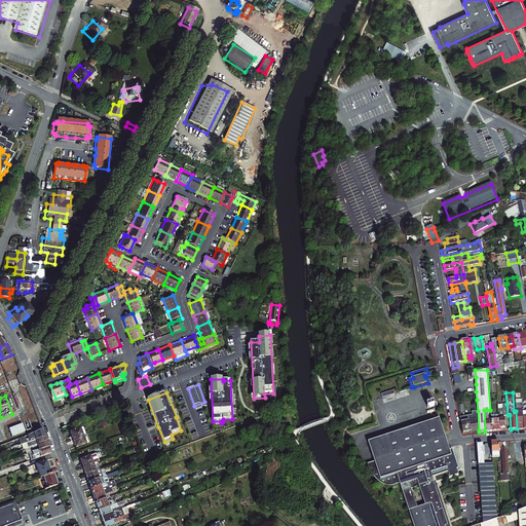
[(518,429),(524,428),(523,418),(523,410),(522,403),(516,404),(518,429)]
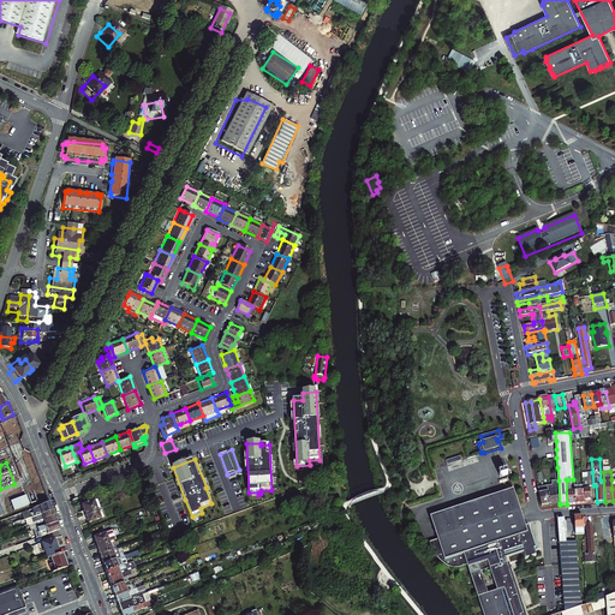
[(538,488),(542,507),(560,503),(559,481),(551,482),(553,485),(538,488)]
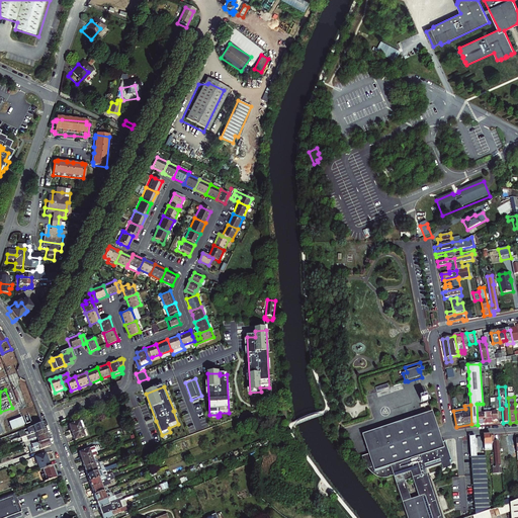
[(394,477),(408,517),(444,517),(430,476),(452,467),(450,462),(452,461),(445,443),(443,443),(433,412),(362,435),(369,454),(362,457),(364,462),(367,467),(368,470),(371,473),(374,476),(377,477),(381,479),(387,479),(394,477)]
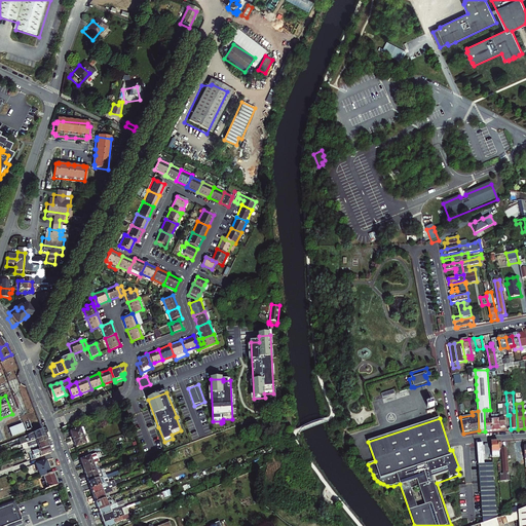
[(491,420),(492,430),(500,430),(499,420),(494,420),(491,420)]
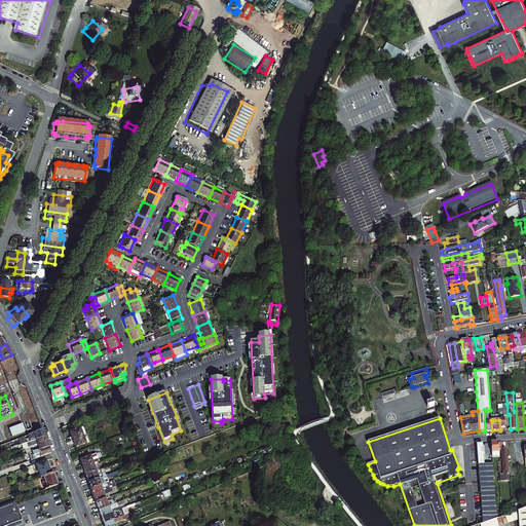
[(21,422),(8,427),(11,436),(24,430),(21,422)]
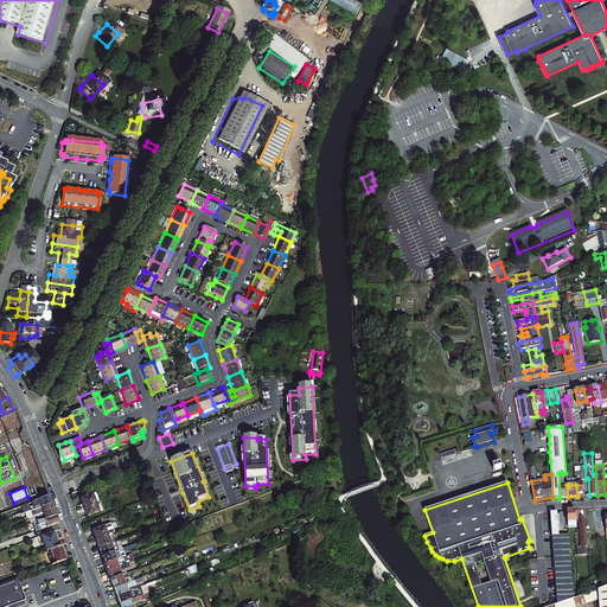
[(78,497),(82,506),(94,502),(97,500),(94,491),(78,497)]
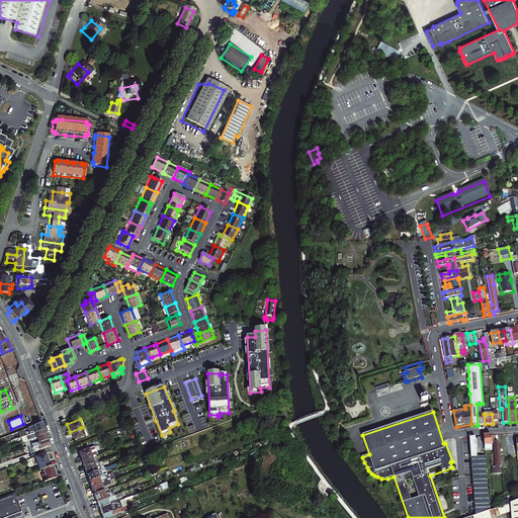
[(34,428),(35,430),(45,428),(41,421),(29,425),(30,429),(34,428)]
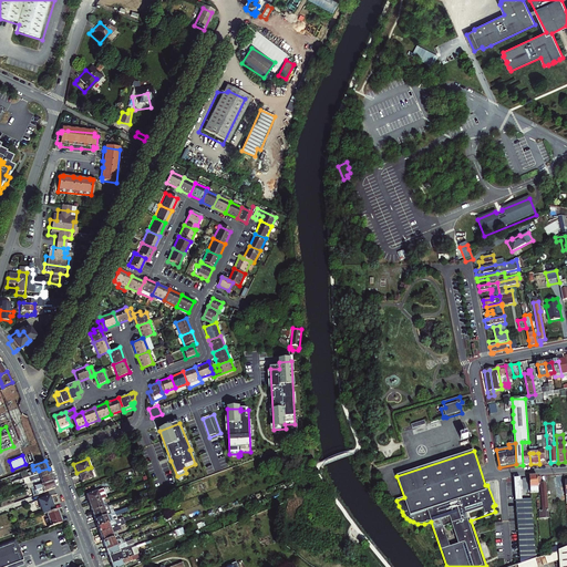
[(88,468),(76,473),(80,481),(91,476),(88,468)]
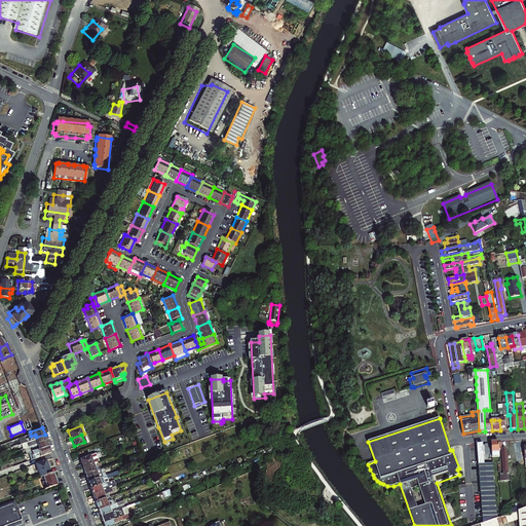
[(46,439),(37,441),(33,443),(35,448),(49,444),(46,439)]
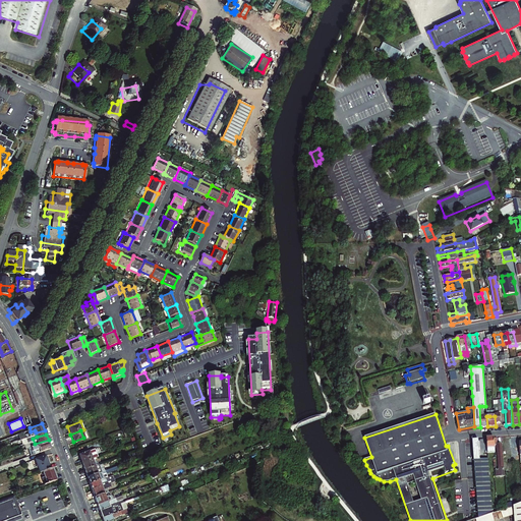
[(494,438),(486,439),(487,453),(495,452),(495,445),(494,438)]
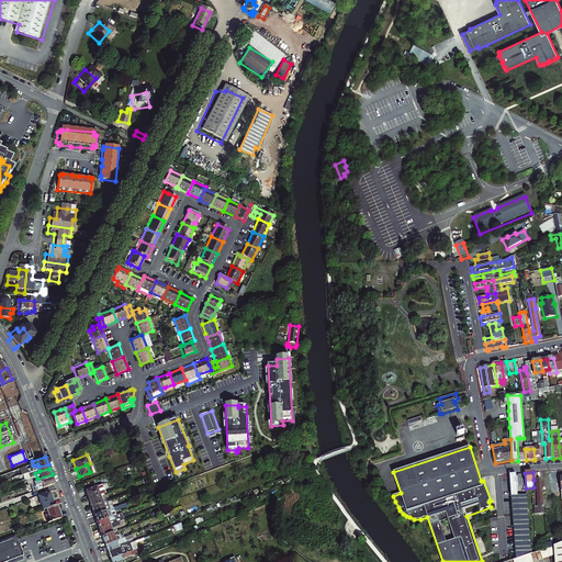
[(55,481),(53,474),(37,479),(34,480),(30,481),(31,485),(34,484),(35,487),(55,481)]
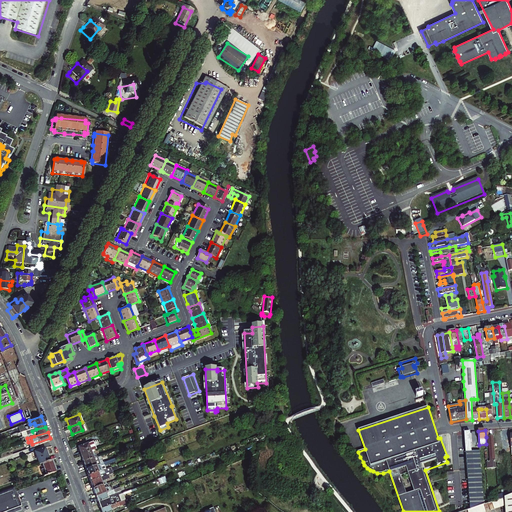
[(465,447),(466,451),(468,479),(469,498),(470,504),(470,509),(482,505),(483,504),(480,451),(469,451),(468,447),(469,447),(470,446),(469,432),(466,432),(464,432),(465,446),(465,447)]
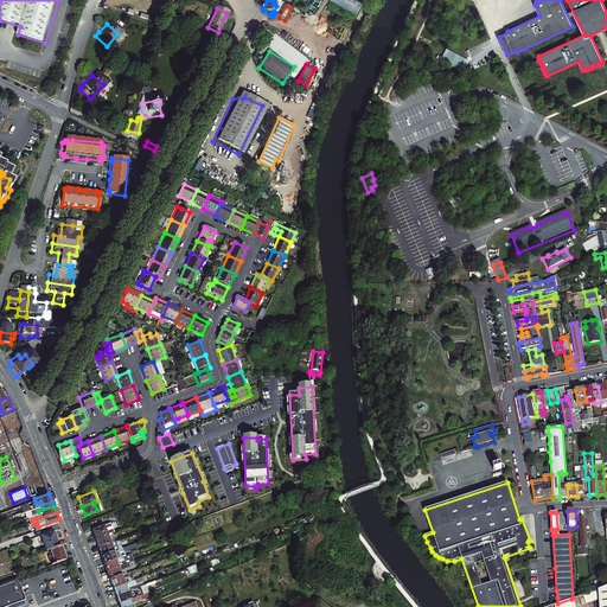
[(581,547),(575,547),(576,555),(587,554),(585,517),(579,517),(581,547)]
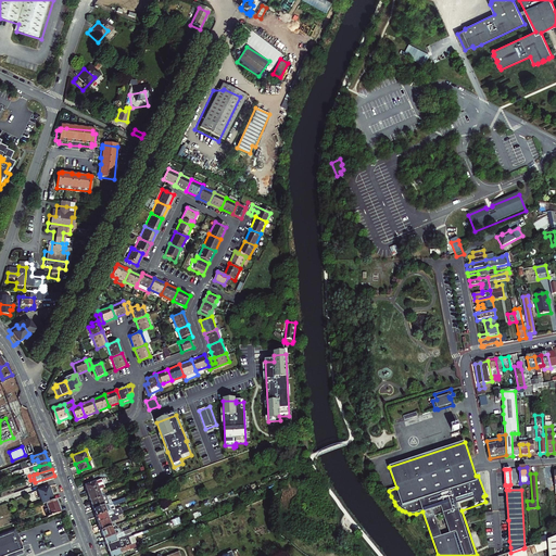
[(84,484),(86,493),(97,489),(103,487),(100,478),(84,484)]
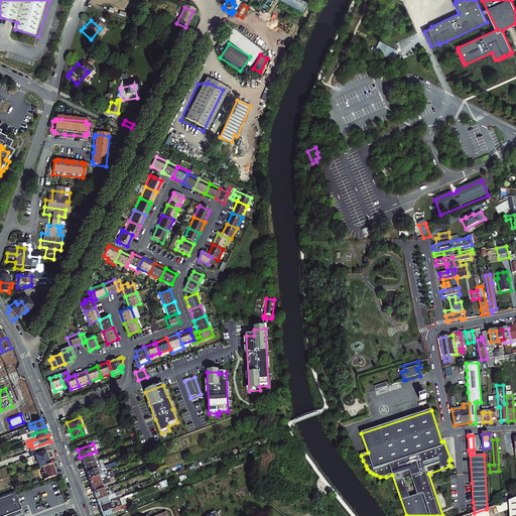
[(45,448),(35,453),(40,466),(42,465),(50,462),(45,448)]
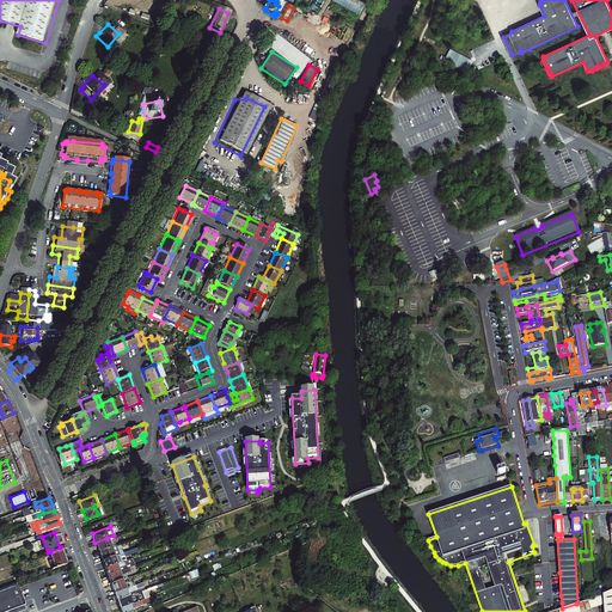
[(98,551),(110,546),(106,538),(95,543),(98,551)]
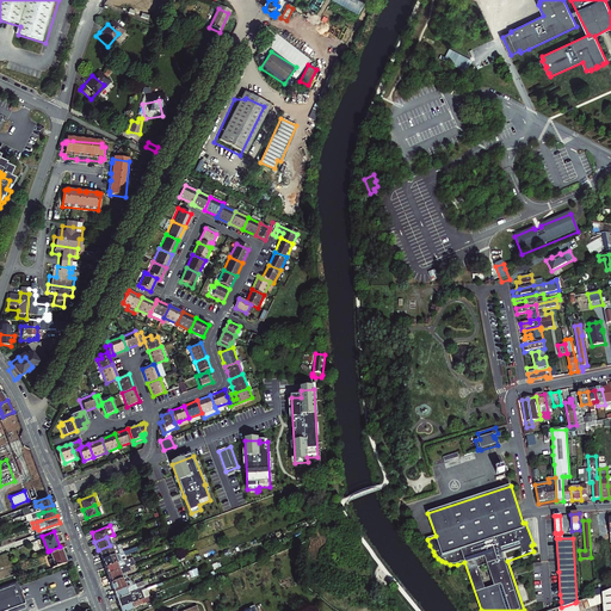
[(110,545),(98,550),(102,560),(113,555),(118,553),(115,544),(110,545)]
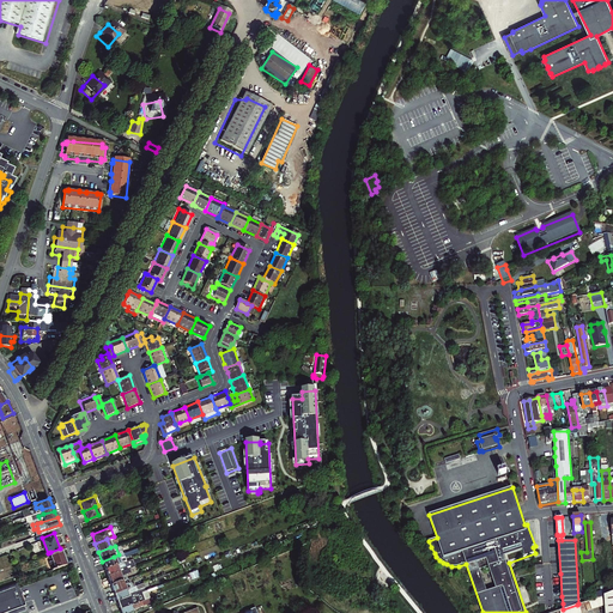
[(60,548),(50,552),(53,559),(49,559),(53,568),(65,564),(67,563),(62,548),(60,548)]
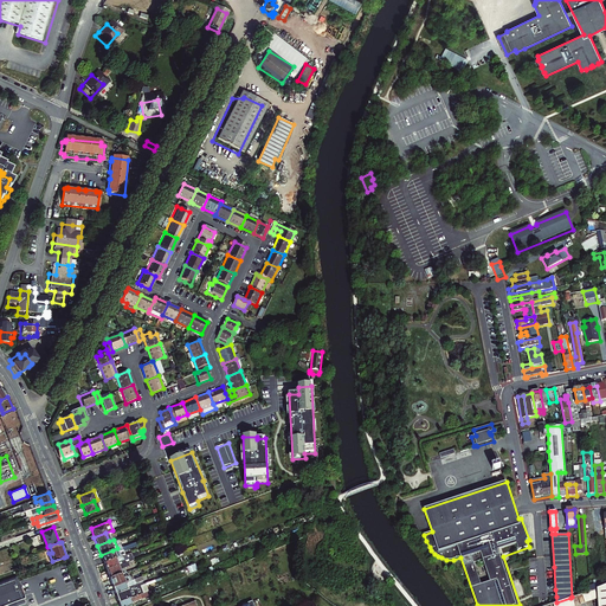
[(101,555),(103,562),(121,555),(120,552),(129,548),(128,545),(117,548),(113,550),(101,555)]
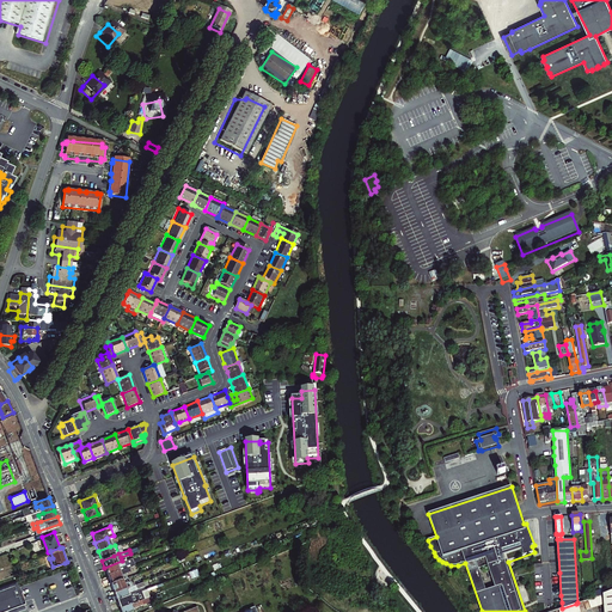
[(108,575),(120,570),(118,567),(133,561),(132,557),(122,561),(104,568),(108,575)]
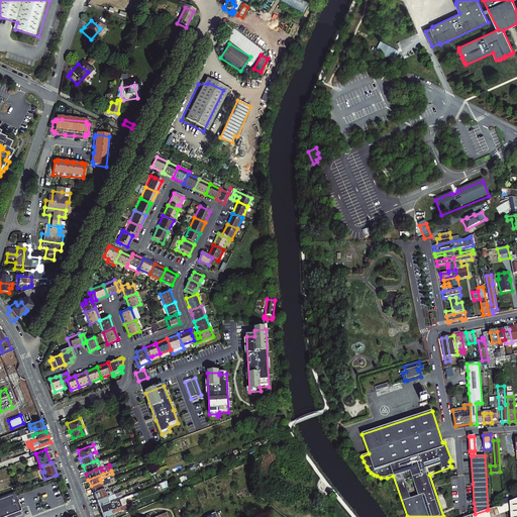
[(91,486),(93,492),(103,489),(101,484),(114,479),(114,477),(101,482),(91,486)]
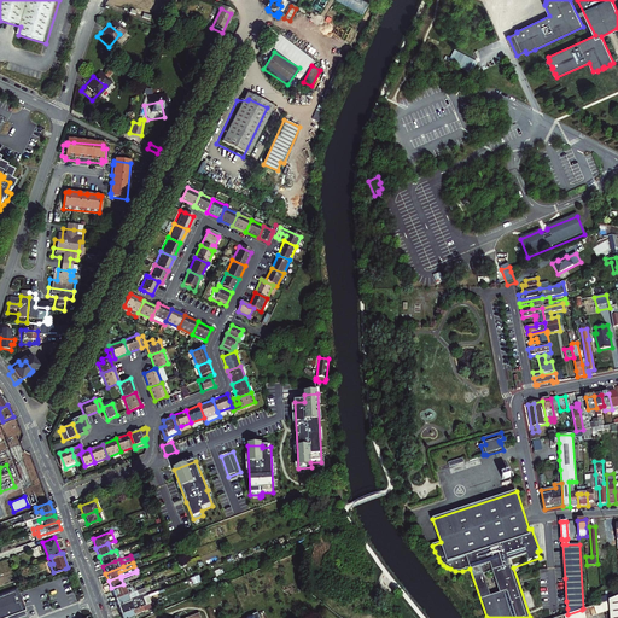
[(196,575),(188,578),(191,586),(198,582),(202,581),(199,573),(196,575)]
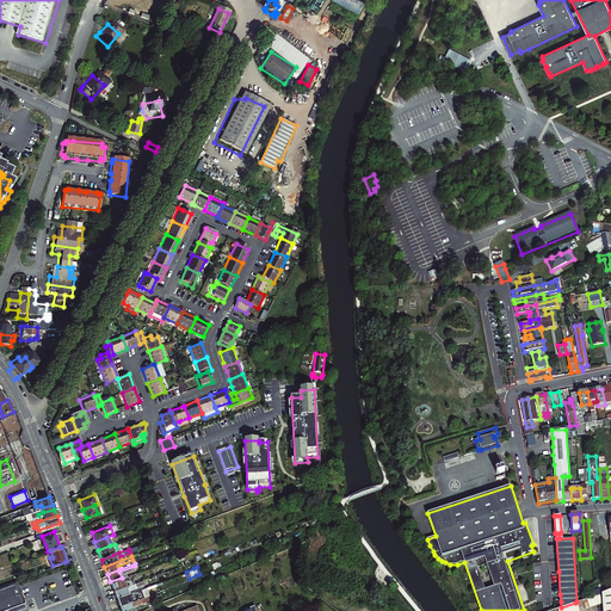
[(113,591),(133,584),(130,579),(128,580),(123,581),(122,578),(110,581),(113,591)]
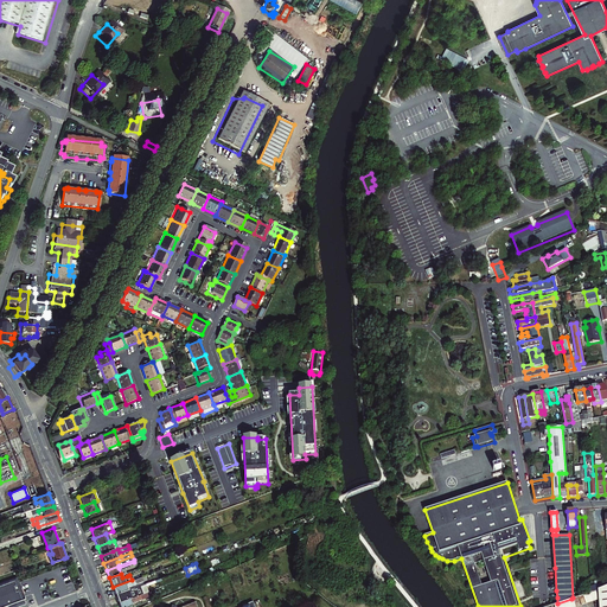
[(0,606),(1,606),(8,604),(24,599),(25,599),(24,596),(23,590),(17,575),(0,580),(0,606)]
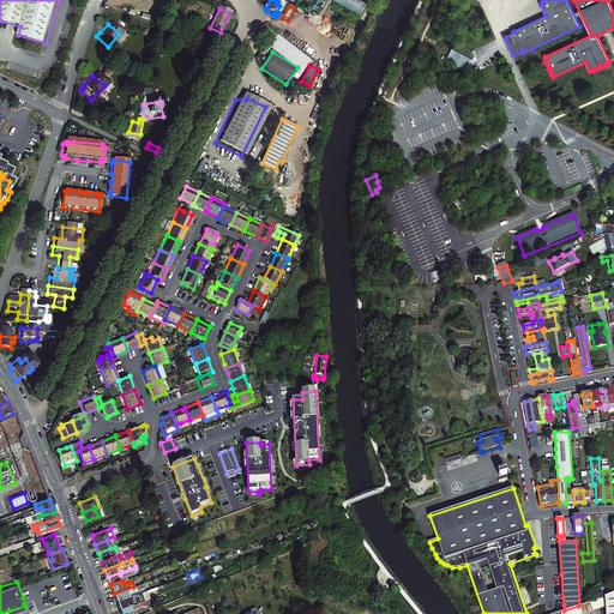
[(116,601),(127,597),(126,594),(144,588),(143,583),(142,583),(133,587),(114,594),(116,601)]
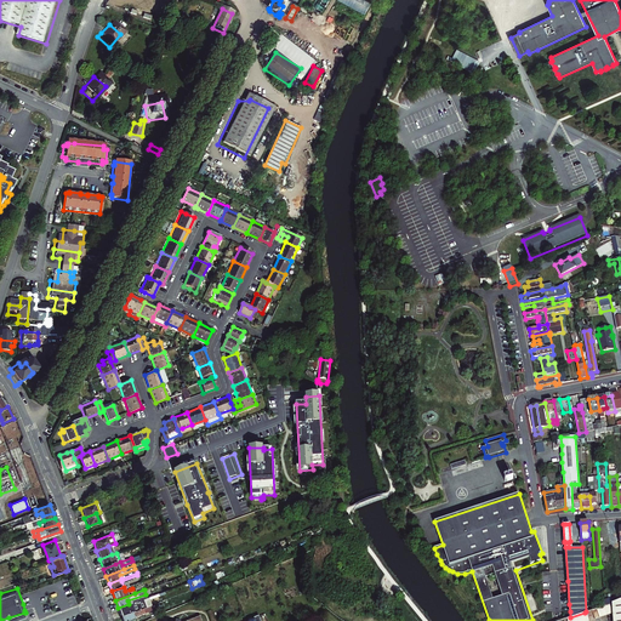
[(118,608),(121,616),(132,613),(131,608),(143,604),(153,600),(151,596),(147,597),(144,598),(141,599),(129,604),(118,608)]
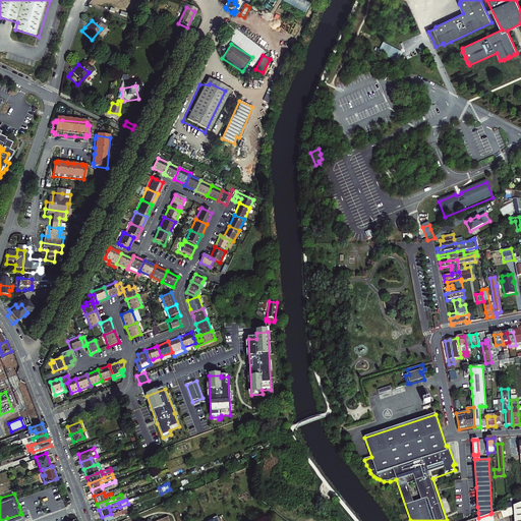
[(102,517),(103,520),(107,520),(113,519),(112,516),(132,507),(132,505),(126,508),(125,508),(120,510),(111,514),(102,517)]
